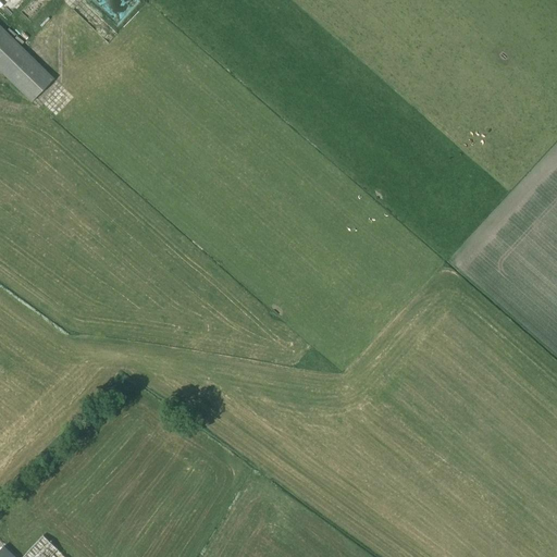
[(100,22),(94,28),(101,36),(108,31),(100,22)]
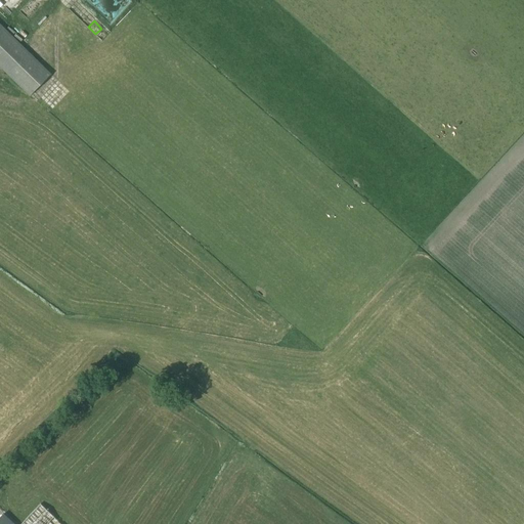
[(0,25),(0,68),(30,97),(51,75),(0,25)]
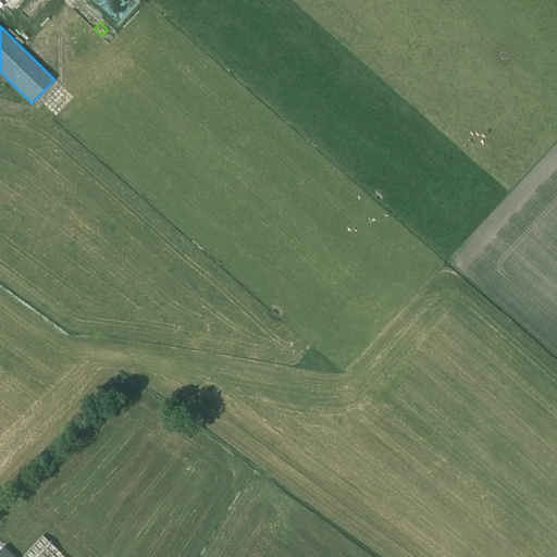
[(61,108),(56,118),(61,122),(67,111),(61,108)]
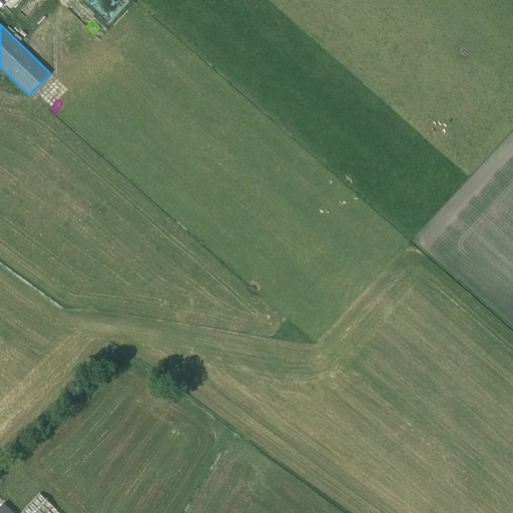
[(21,512),(59,512),(40,494),(21,512)]
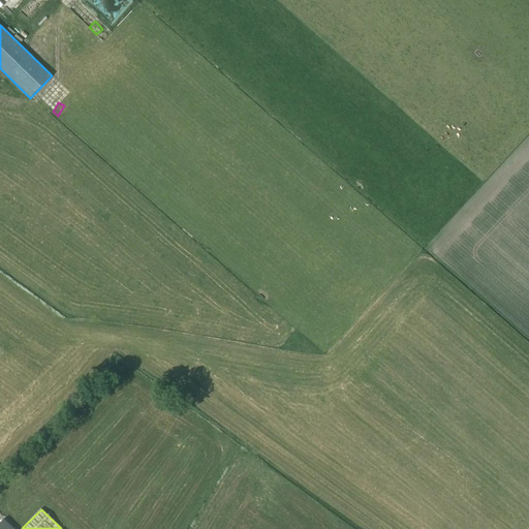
[(12,528),(3,520),(0,523),(0,528),(12,528)]
